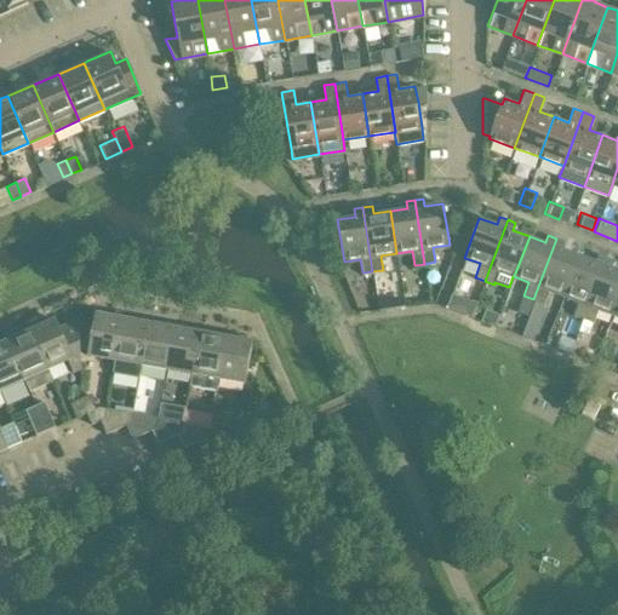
[(556,239),(533,299),(543,303),(548,289),(564,294),(578,254),(561,248),(565,241),(556,239)]
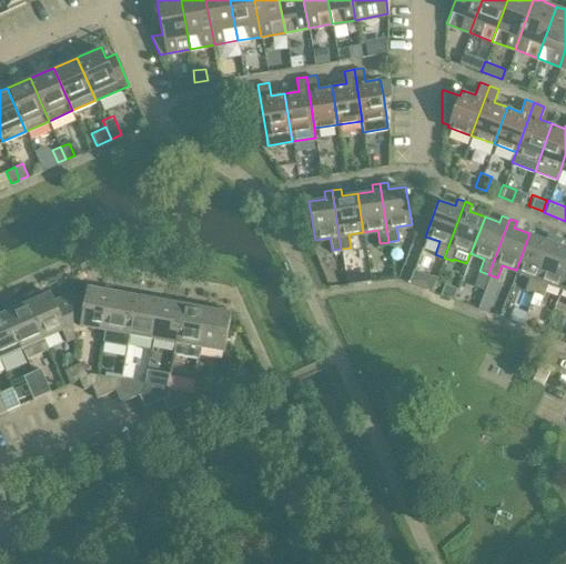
[(529,233),(516,270),(529,275),(524,288),(534,291),(554,235),(547,232),(544,239),(529,233)]
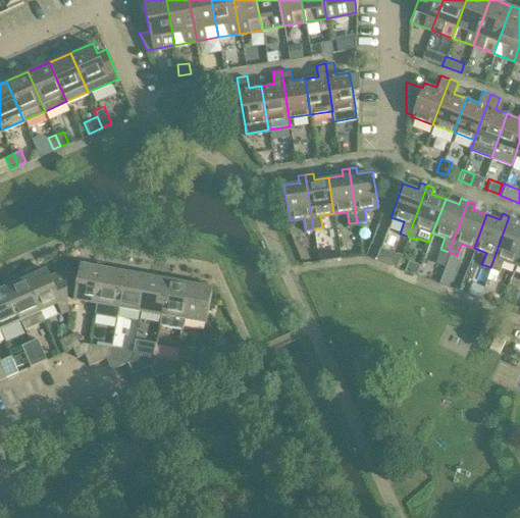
[(509,216),(490,267),(499,270),(503,259),(515,264),(519,250),(519,226),(514,224),(516,218),(509,216)]
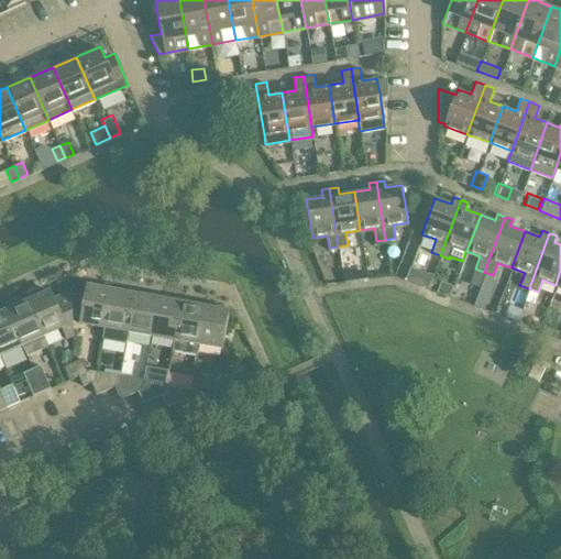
[(439,280),(436,289),(448,294),(452,284),(439,280)]
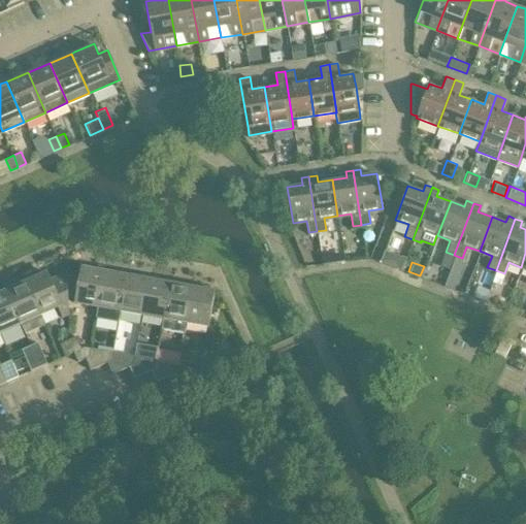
[(95,305),(101,269),(78,265),(72,301),(94,305),(95,305)]
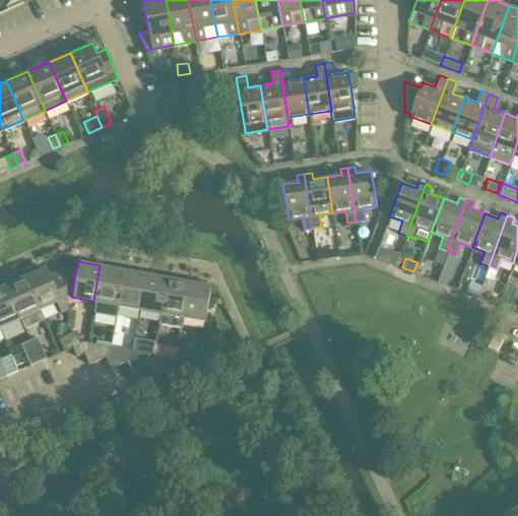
[(113,315),(115,305),(121,269),(100,265),(93,301),(92,301),(91,311),(113,315)]
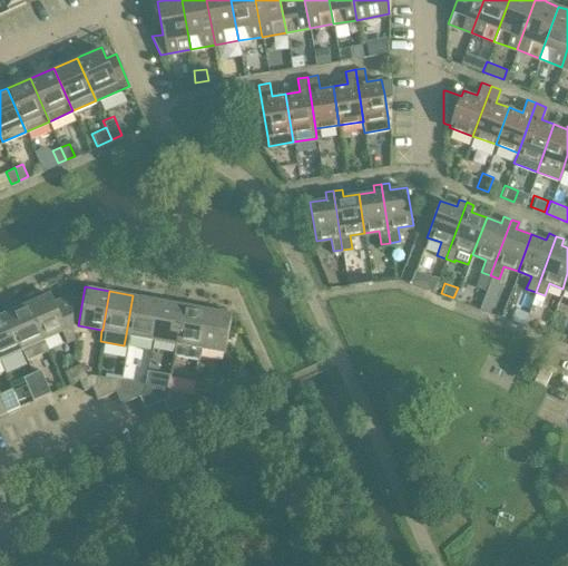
[(40,338),(59,330),(64,340),(71,337),(68,293),(50,301),(47,292),(25,302),(45,349),(45,348),(40,338)]
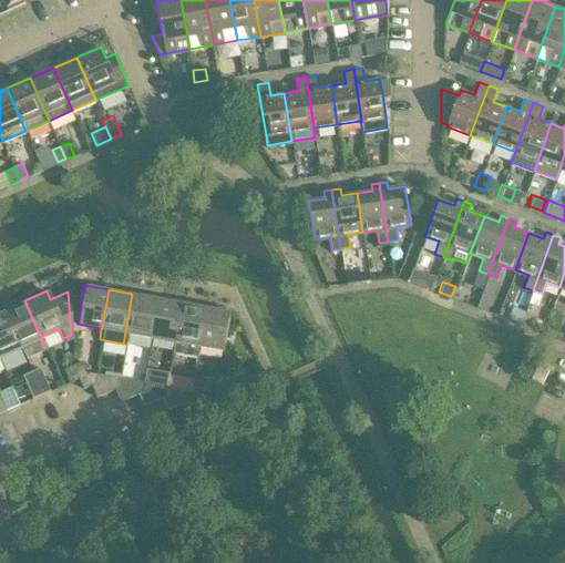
[(125,333),(149,336),(155,298),(132,294),(125,333)]
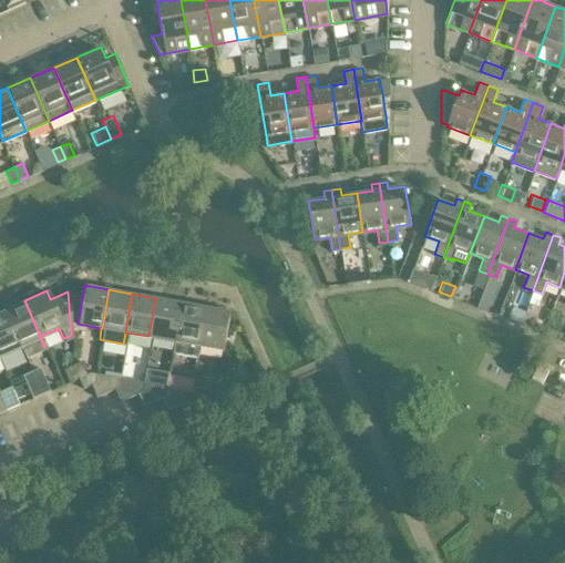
[(149,336),(172,340),(180,302),(155,298),(149,336)]
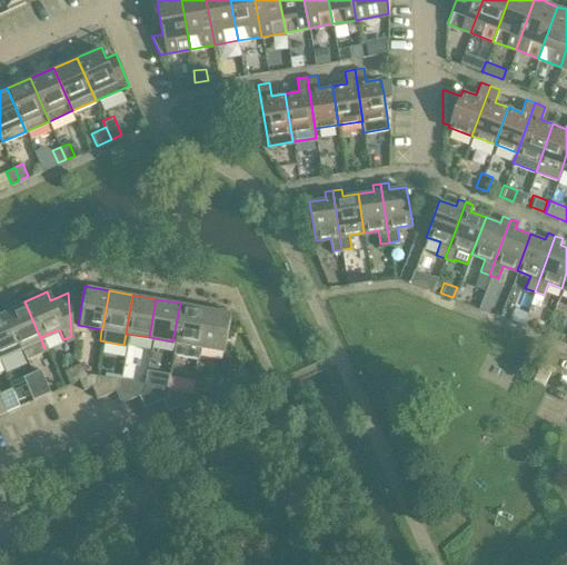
[(45,348),(25,301),(2,311),(18,347),(19,347),(23,357),(45,348)]
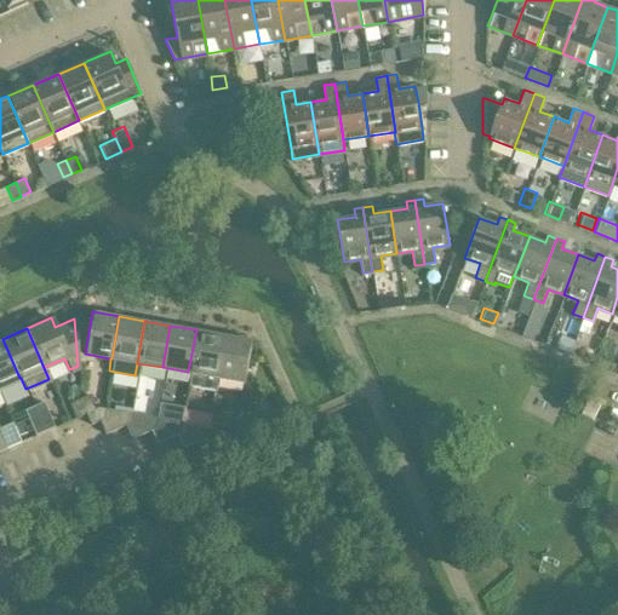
[(212,389),(215,377),(222,334),(196,329),(188,372),(189,372),(187,384),(212,389)]
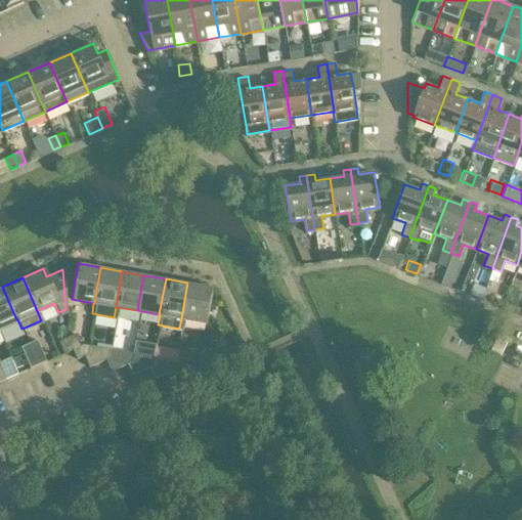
[(181,318),(203,322),(210,287),(187,283),(181,318)]
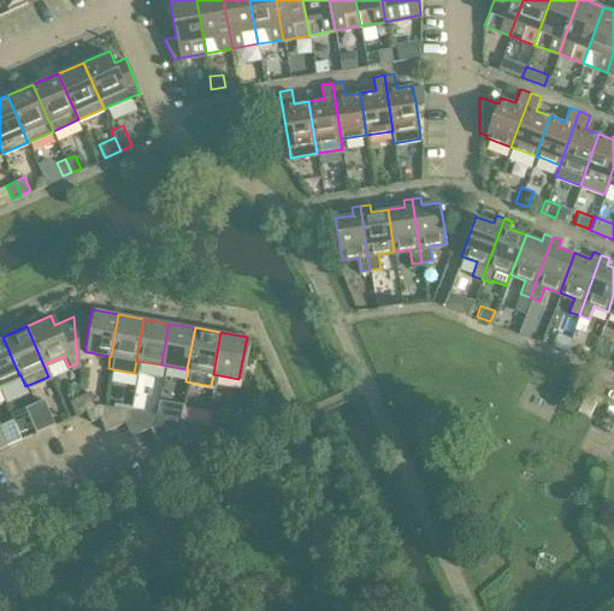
[(0,383),(19,375),(3,337),(0,337),(0,383)]
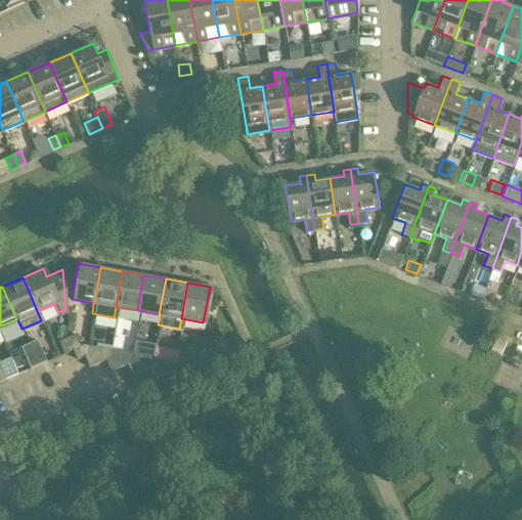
[(74,357),(81,353),(85,351),(86,343),(81,342),(77,343),(72,332),(64,335),(70,347),(69,347),(74,357)]
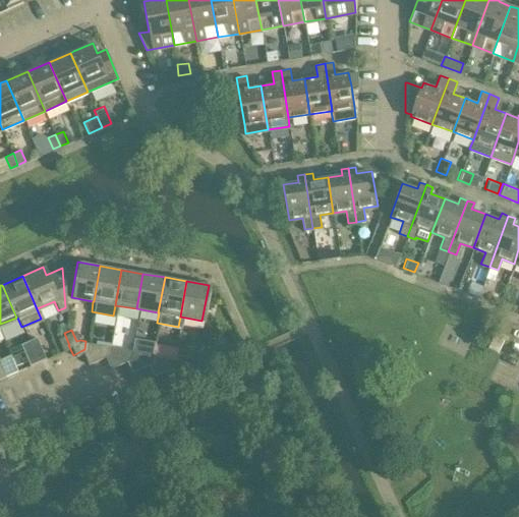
[(61,348),(68,345),(69,345),(64,333),(56,337),(61,348)]
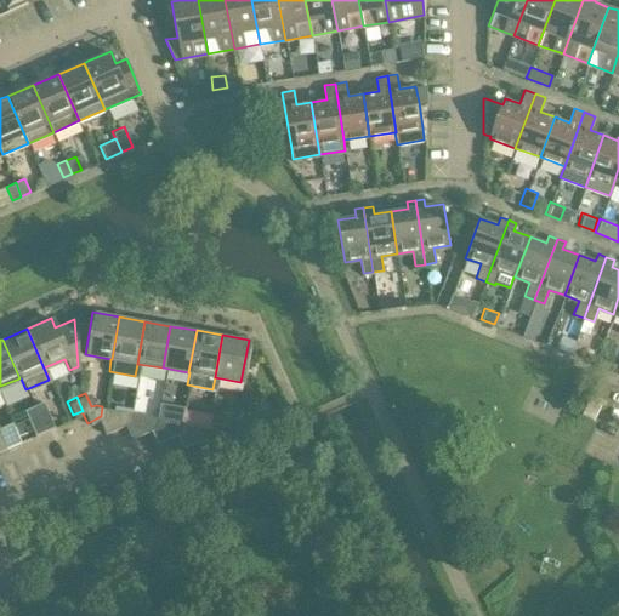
[(594,418),(601,403),(590,398),(583,414),(594,418)]
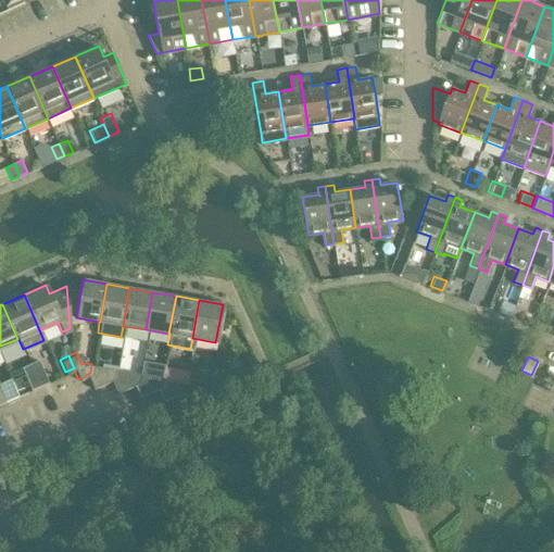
[(32,372),(37,385),(46,380),(36,359),(27,362),(32,372)]
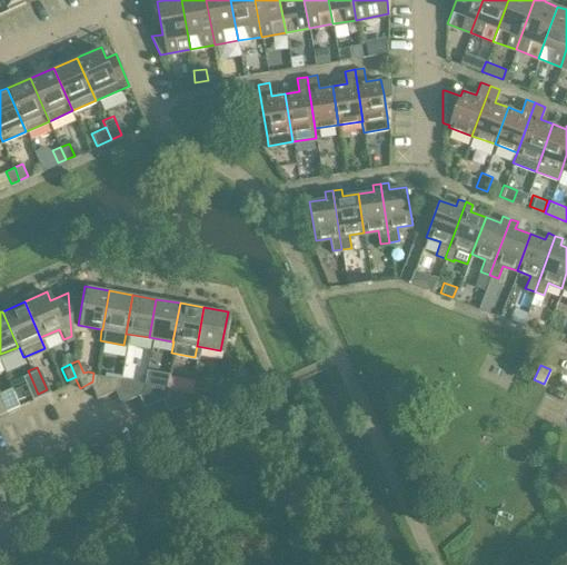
[(32,380),(28,370),(20,375),(30,397),(38,394),(32,380)]
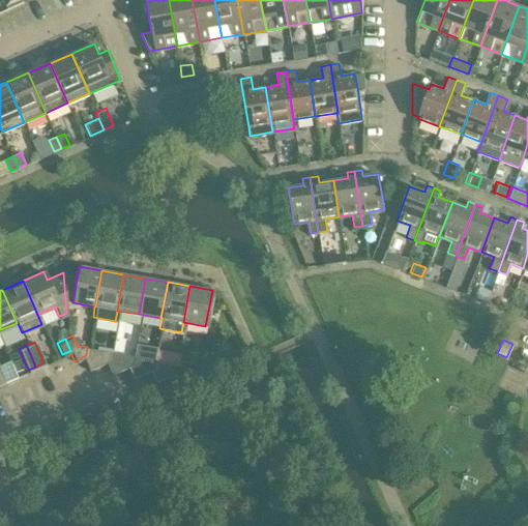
[(108,359),(110,351),(87,347),(86,355),(82,357),(87,369),(104,361),(108,359)]
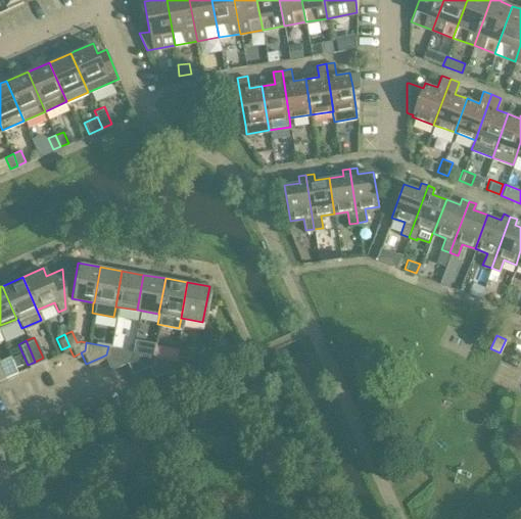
[(102,357),(107,368),(125,361),(129,359),(130,350),(108,346),(106,355),(102,357)]
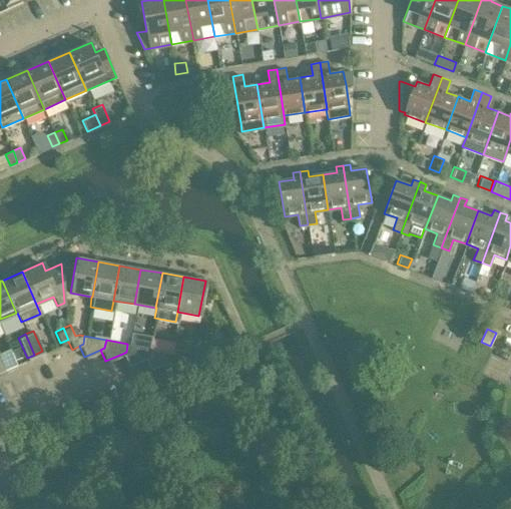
[(147,357),(149,348),(127,344),(126,352),(122,354),(127,366),(143,358),(147,357)]
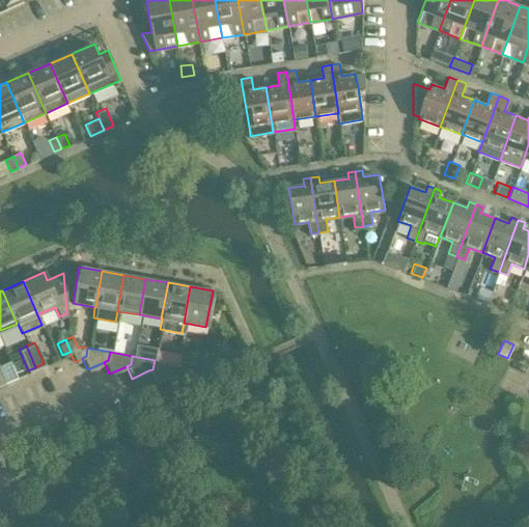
[(148,370),(154,383),(170,376),(170,375),(174,373),(176,364),(155,360),(152,369),(148,370)]
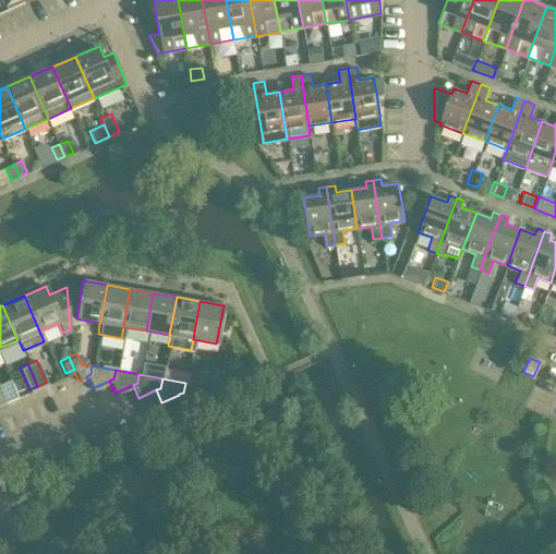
[(179,394),(179,395),(184,407),(207,397),(209,383),(185,378),(185,383),(183,393),(179,394)]
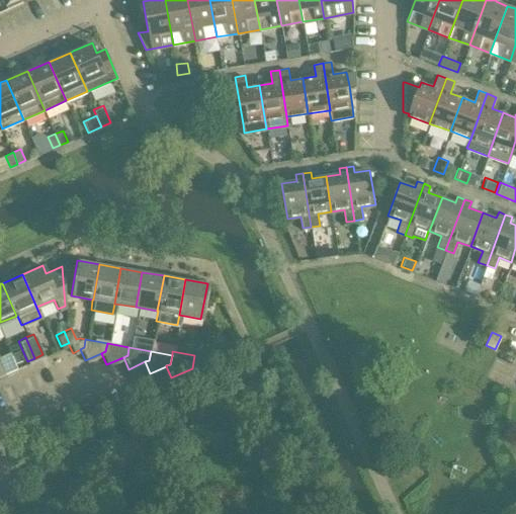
[(64,501),(60,492),(46,498),(50,507),(64,501)]
